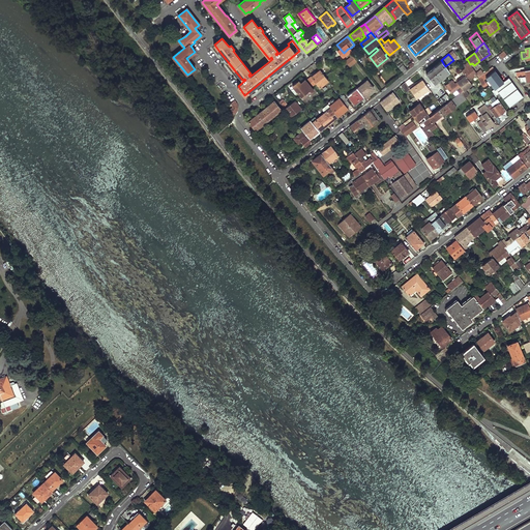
[(352,56),(346,60),(350,66),(356,61),(352,56)]
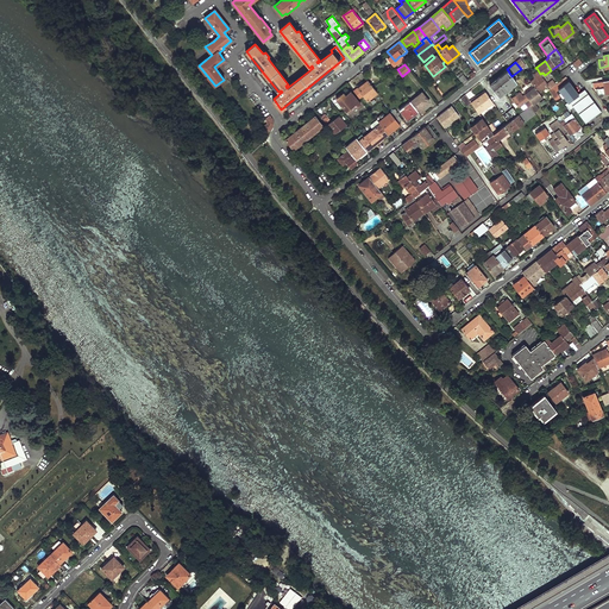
[(460,73),(457,76),(464,85),(468,81),(460,73)]
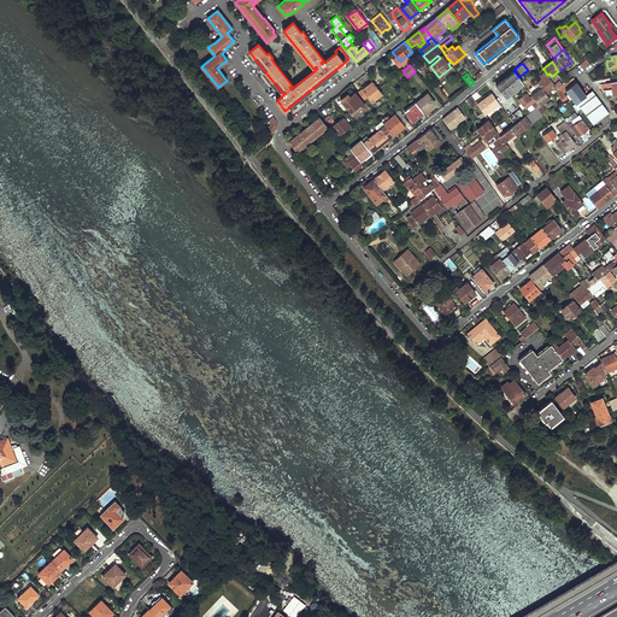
[(504,82),(498,88),(504,97),(511,90),(512,93),(523,83),(518,77),(516,74),(507,80),(506,78),(503,81),(504,82)]
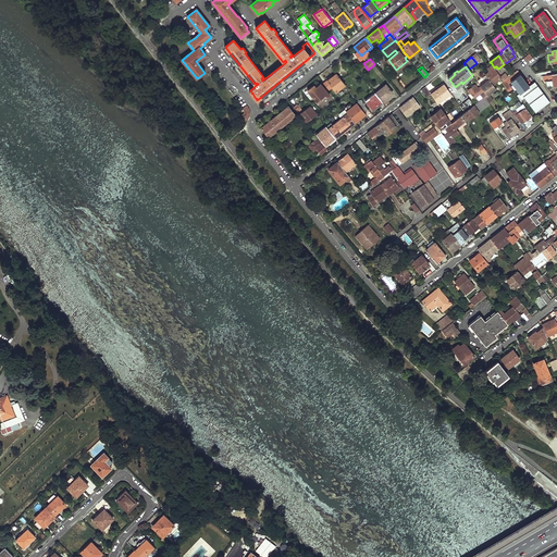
[(493,70),(485,75),(489,79),(491,83),(492,85),(502,78),(500,77),(494,67),(493,70)]
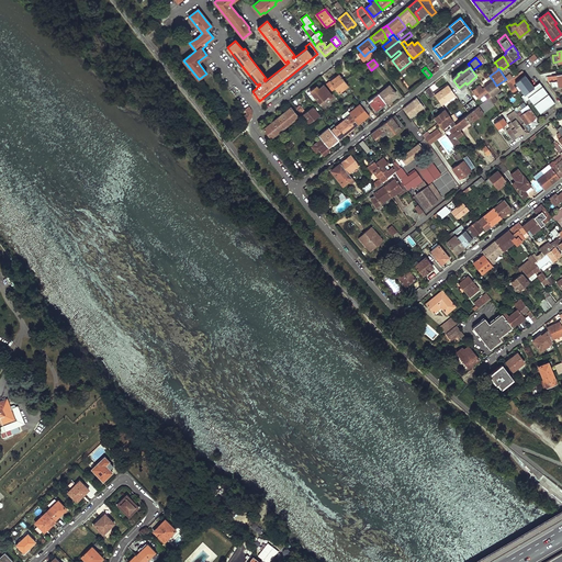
[(513,78),(512,79),(515,83),(515,82),(524,94),(523,96),(526,100),(529,98),(540,112),(554,102),(539,82),(534,87),(521,70),(513,78)]
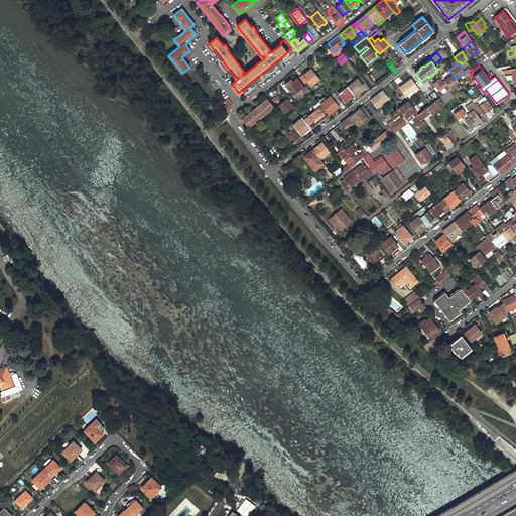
[(311,68),(303,75),(308,81),(311,85),(320,79),(311,68)]
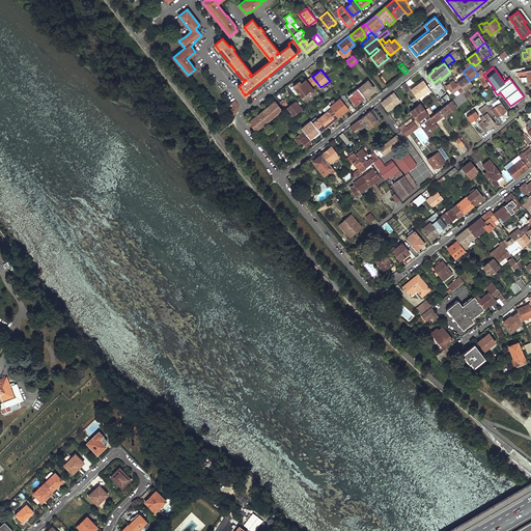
[(530,70),(518,73),(519,77),(521,77),(522,82),(530,80),(530,70)]
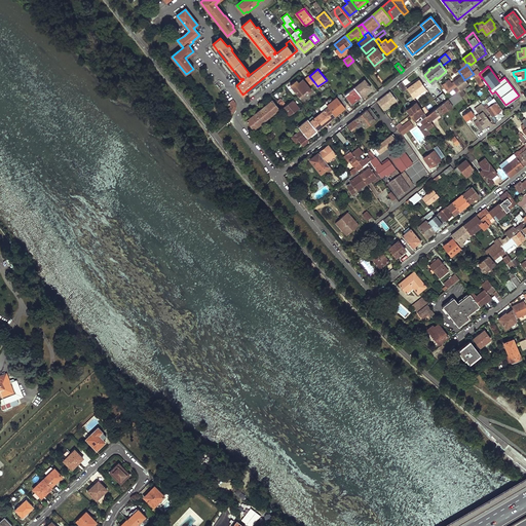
[(461,75),(453,81),(459,89),(457,91),(462,100),(464,102),(468,99),(461,88),(467,84),(467,83),(464,80),(463,78),(461,75)]
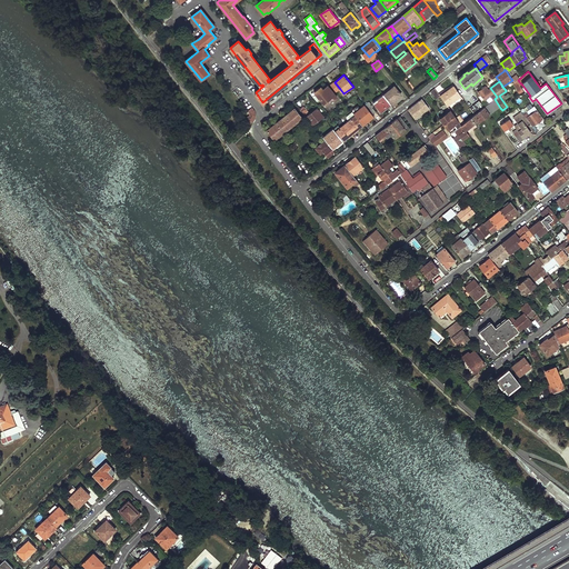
[(335,82),(330,86),(336,92),(340,89),(335,82)]
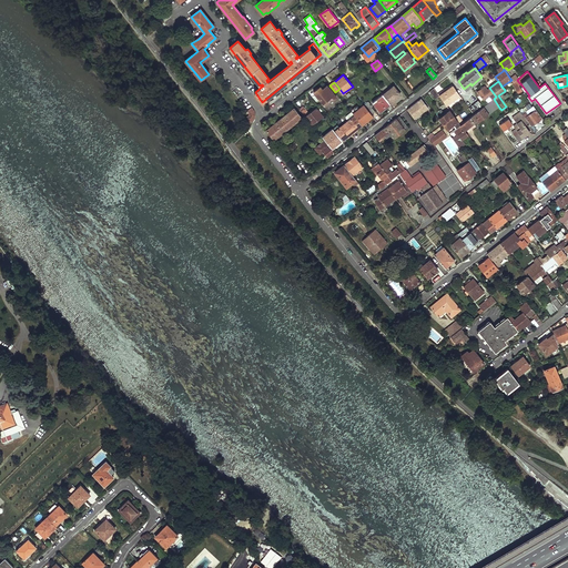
[(320,87),(313,92),(325,107),(336,98),(325,83),(323,84),(324,85),(321,88),(320,87)]
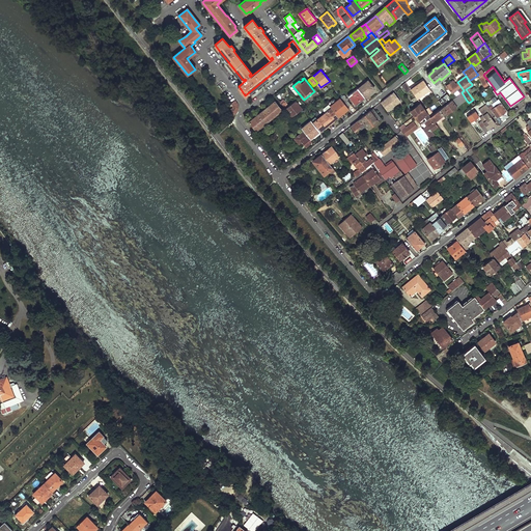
[(366,78),(356,86),(358,88),(368,81),(366,78)]
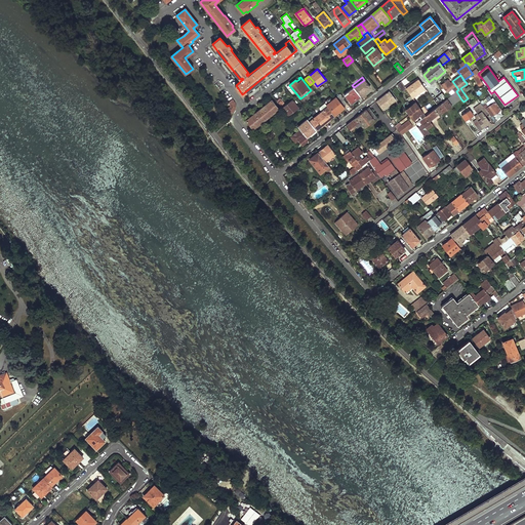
[(364,80),(354,87),(361,96),(365,93),(364,92),(370,87),(364,80)]
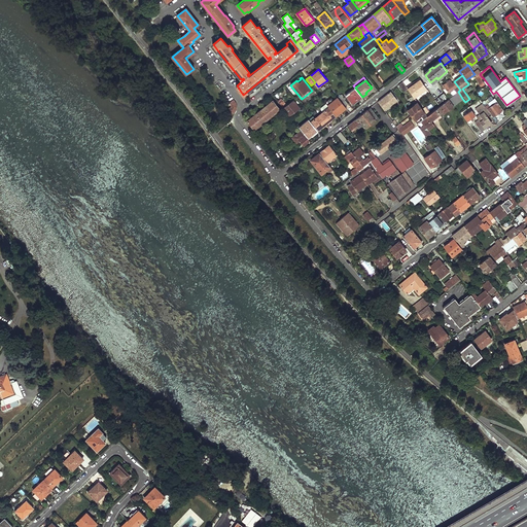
[(411,84),(407,88),(408,89),(414,98),(427,89),(420,80),(416,83),(412,86),(411,84)]
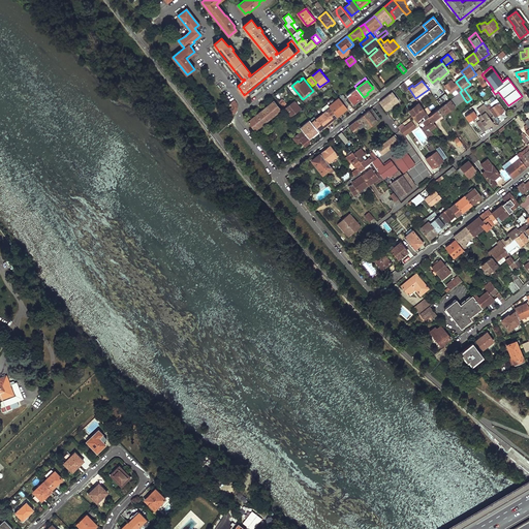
[(452,81),(444,86),(446,89),(445,90),(448,94),(450,93),(457,89),(459,93),(460,92),(462,90),(456,82),(454,84),(452,81)]
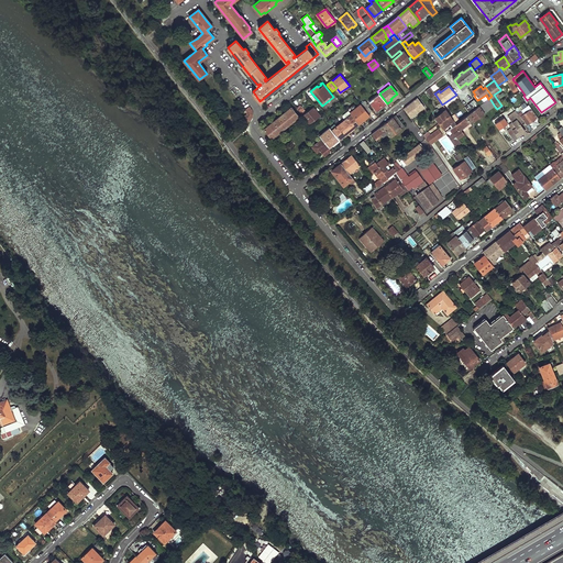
[(430,87),(426,90),(431,98),(435,95),(434,94),(430,87)]
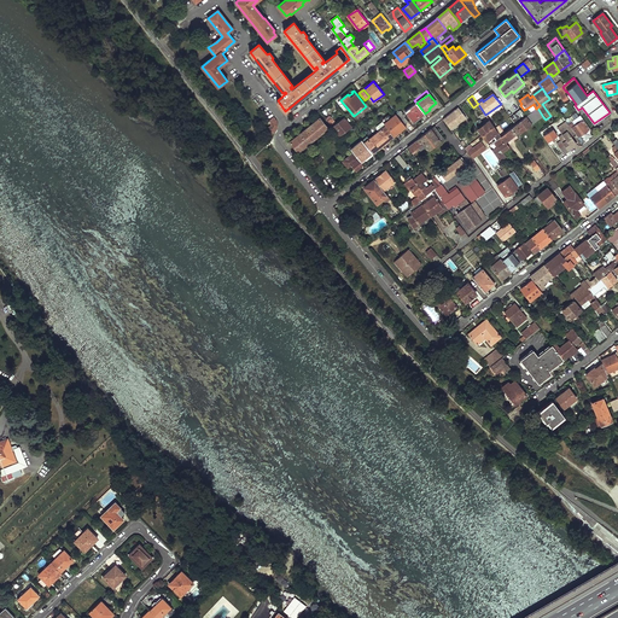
[(417,103),(406,111),(414,122),(425,114),(417,103)]
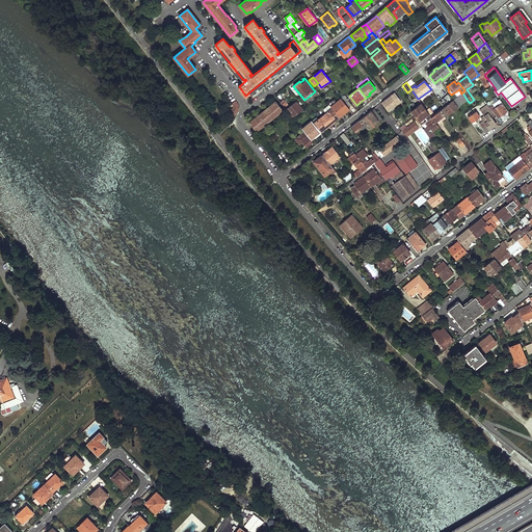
[(389,97),(381,103),(388,111),(401,101),(394,92),(389,97)]
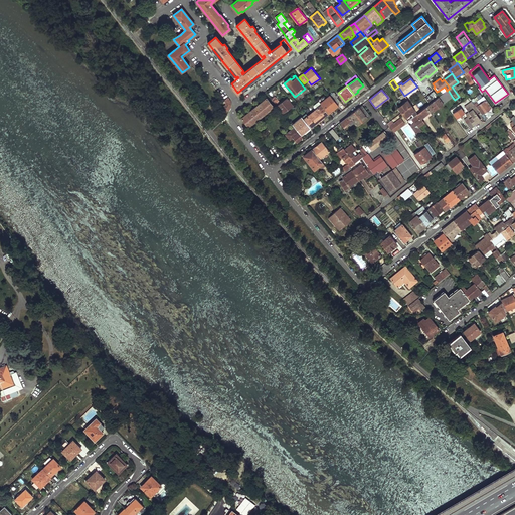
[(439,97),(438,98),(442,103),(444,105),(453,98),(448,90),(447,91),(442,94),(439,97)]
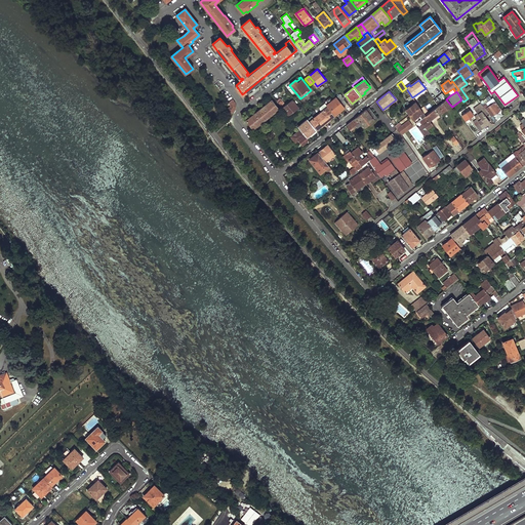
[(442,93),(434,99),(438,106),(446,99),(447,98),(443,92),(442,93)]
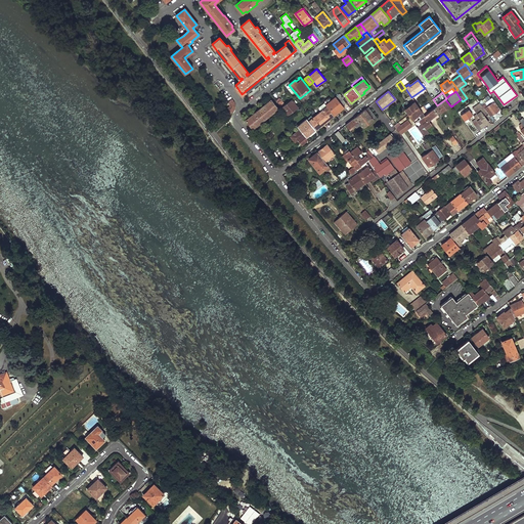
[(336,97),(343,105),(346,102),(339,94),(336,97)]
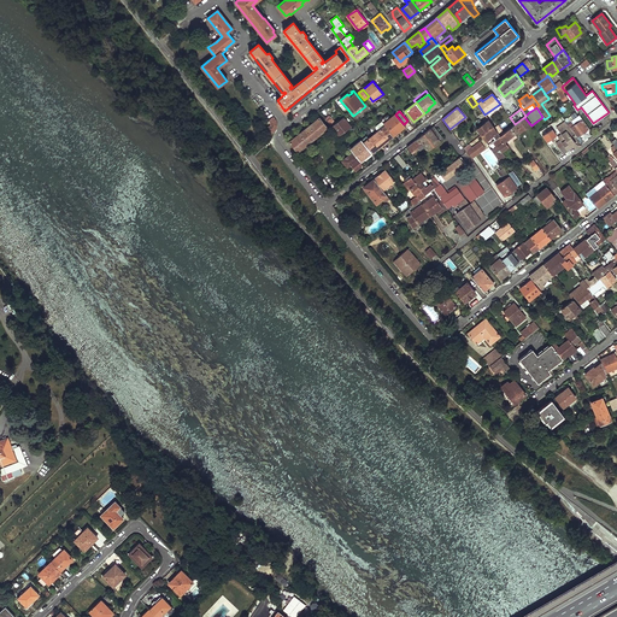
[(395,115),(383,124),(385,125),(393,136),(405,127),(404,124),(395,115)]
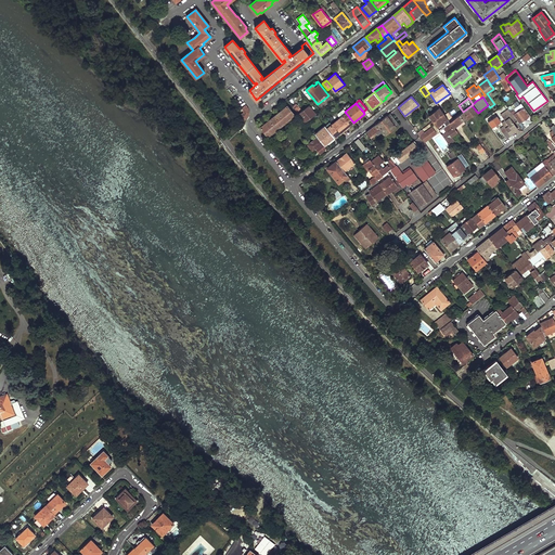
[(524,106),(520,103),(512,108),(510,106),(507,107),(510,112),(512,114),(519,123),(528,116),(523,107),(524,106)]
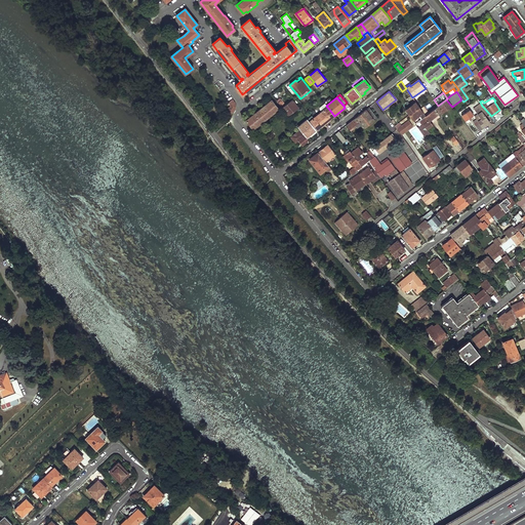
[(281,99),(278,102),(288,115),(298,108),(292,99),(285,106),(281,99)]
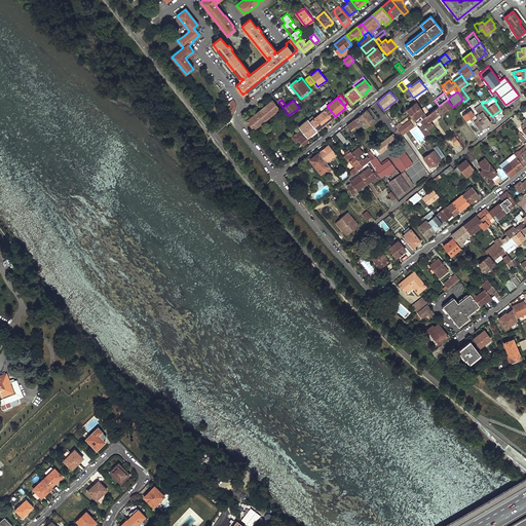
[(439,106),(436,109),(439,113),(442,110),(443,111),(451,105),(447,100),(439,106)]
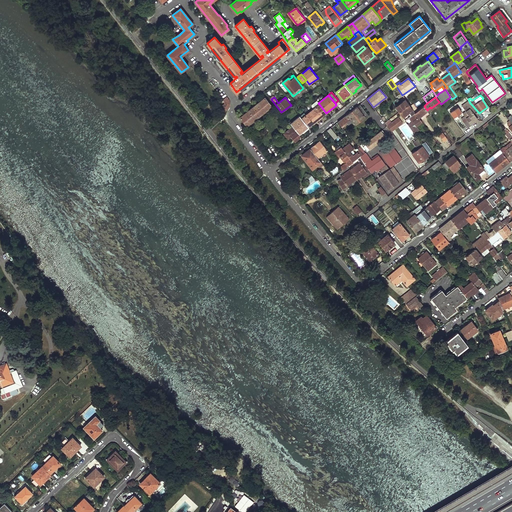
[(265,98),(241,118),(247,126),(272,106),(265,98)]
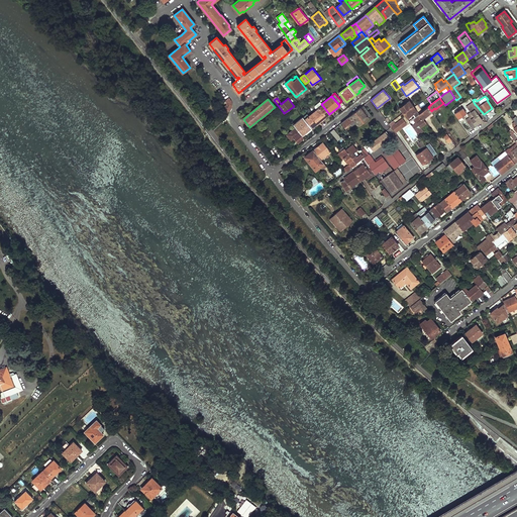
[(231,100),(224,101),(225,109),(232,108),(231,100)]
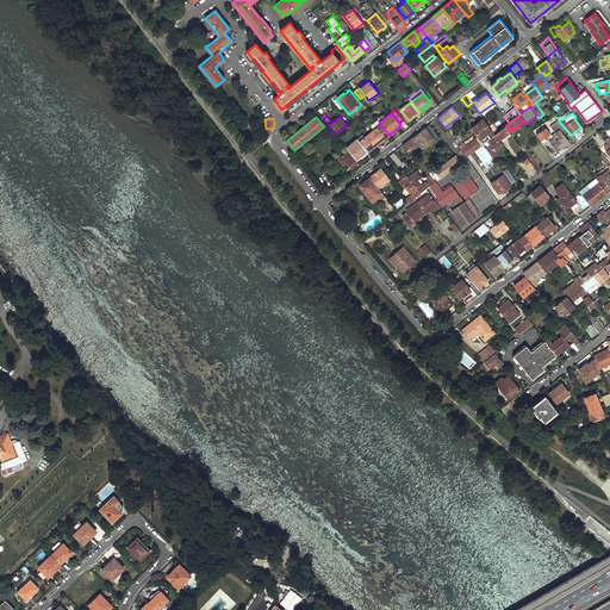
[(483,118),(471,128),(479,139),(487,134),(490,137),(495,134),(483,118)]
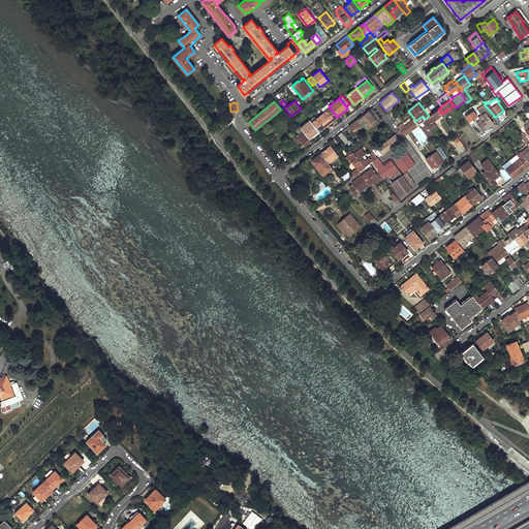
[(488,109),(486,106),(478,112),(480,115),(477,117),(479,120),(487,129),(494,123),(490,117),(492,115),(488,109)]
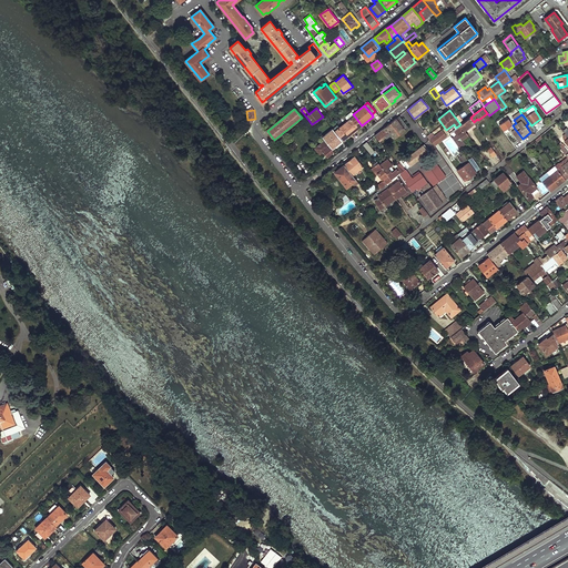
[(347,121),(345,123),(352,133),(362,125),(354,115),(347,121)]
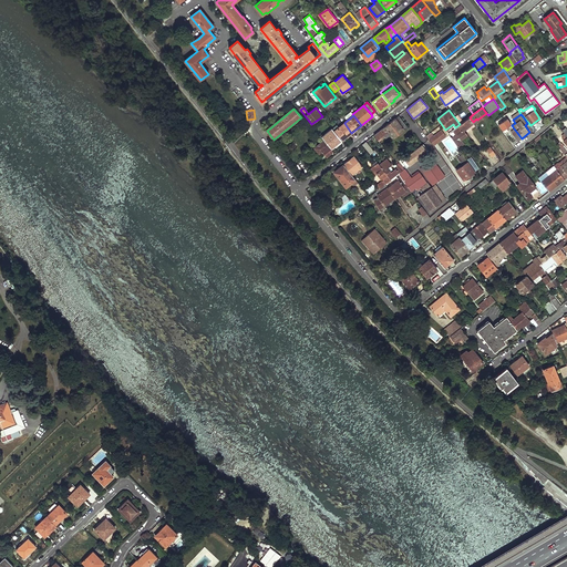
[(399,115),(397,119),(404,130),(408,126),(399,115)]
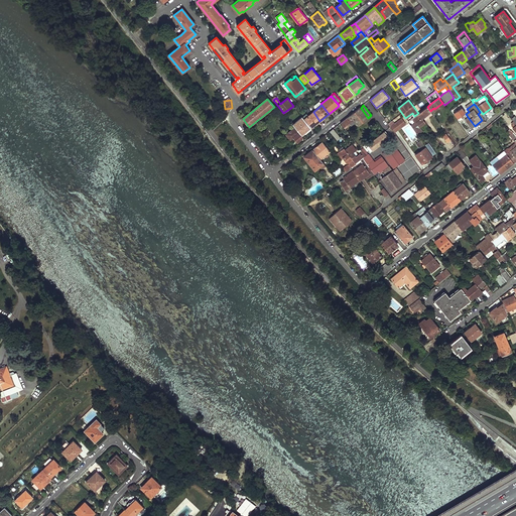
[(360,107),(340,123),(343,126),(344,127),(345,129),(350,124),(352,126),(356,122),(358,126),(368,118),(361,108),(360,107)]
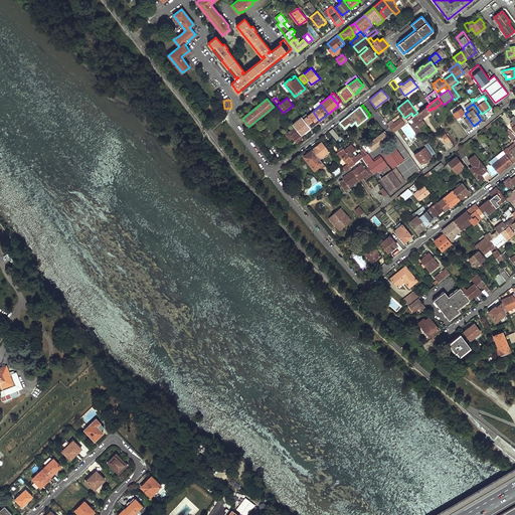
[(413,116),(411,118),(414,123),(420,118),(430,111),(426,107),(417,113),(413,116)]
